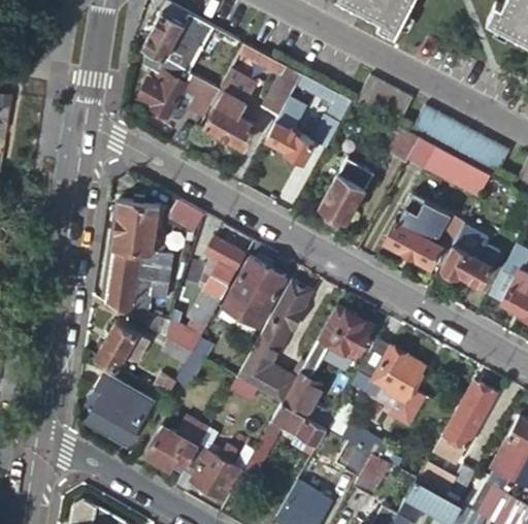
[(334,0),(374,21),(383,26),(380,31),(397,40),(418,0),(334,0)]
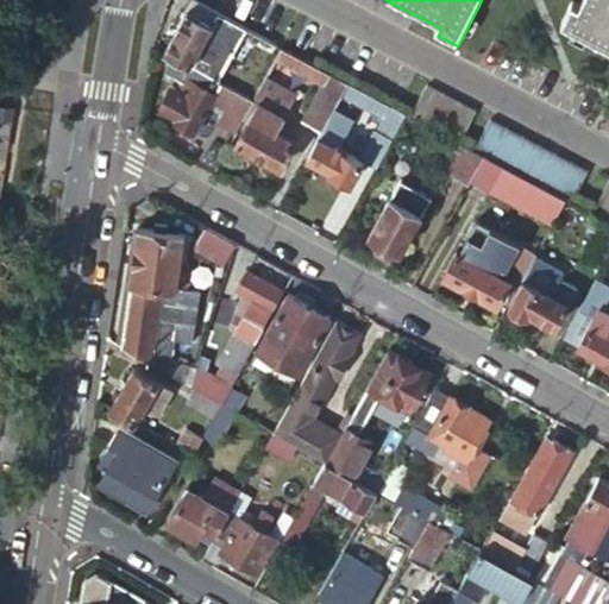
[(608,0),(588,0),(583,10),(576,6),(564,27),(608,51),(608,0)]
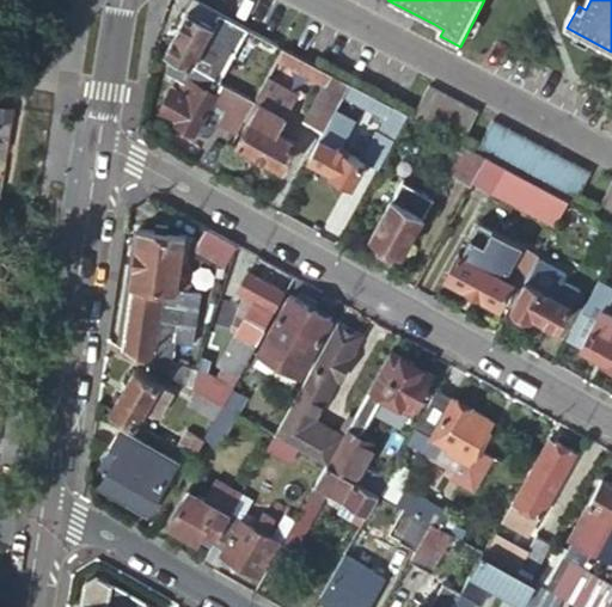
[(246,31),(194,4),(191,2),(184,14),(188,17),(183,25),(167,56),(177,62),(222,87),(226,80),(221,78),(228,67),(199,50),(206,38),(234,54),(246,31)]
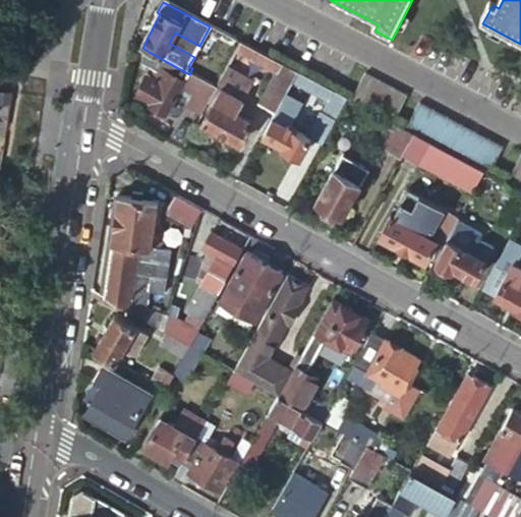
[(220,33),(210,26),(199,46),(210,51),(220,33)]
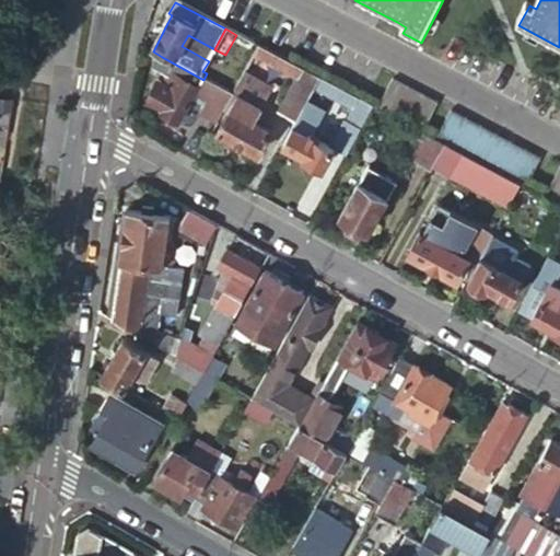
[(294,66),(259,46),(253,57),(288,77),(294,66)]
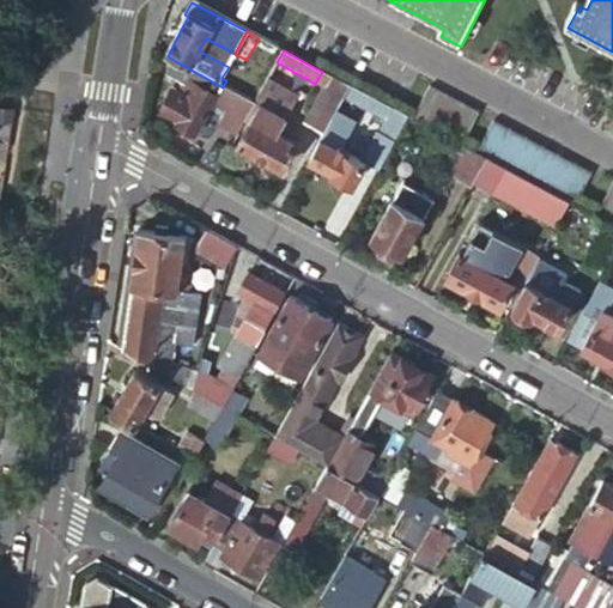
[(218,126),(237,137),(255,104),(223,87),(177,62),(171,73),(184,81),(180,92),(171,89),(159,111),(176,121),(174,125),(194,135),(212,103),(226,110),(218,126)]
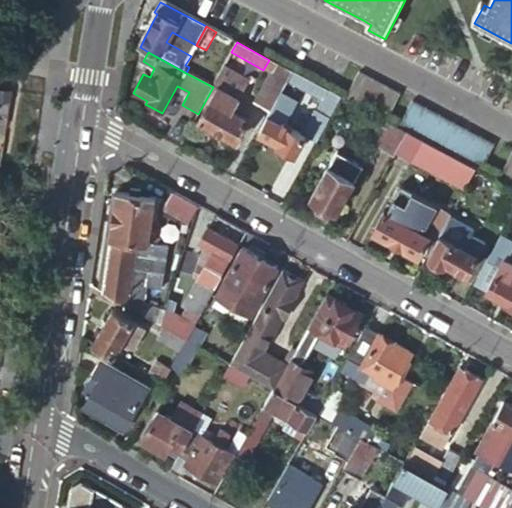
[(292,72),(269,60),(263,70),(271,74),(255,105),(270,113),(276,102),(283,89),(292,72)]
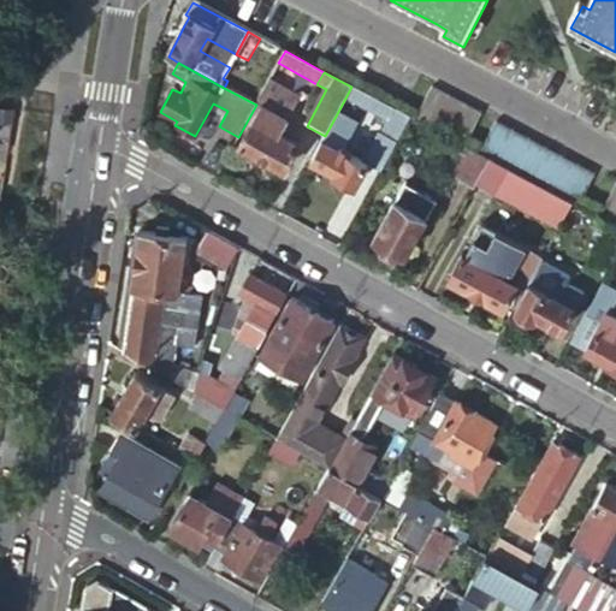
[(267,83),(260,98),(264,100),(240,146),(284,171),(297,148),(276,136),(284,119),(277,116),(288,94),(267,83)]
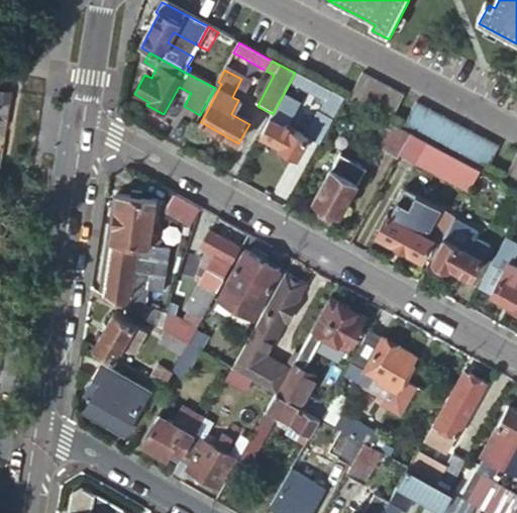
[(306,79),(295,73),(286,90),(291,93),(295,86),(301,89),(306,79)]
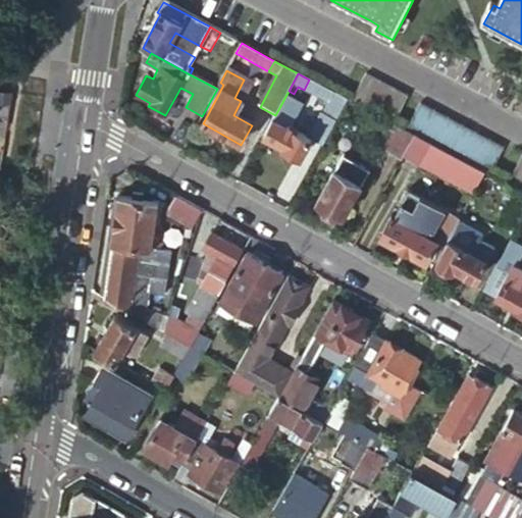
[(355,99),(397,120),(408,97),(366,76),(355,99)]
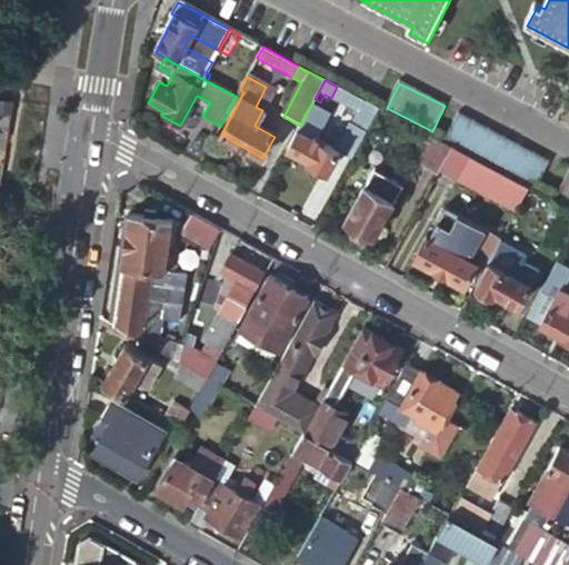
[(349,93),(337,87),(331,98),(342,105),(349,93)]
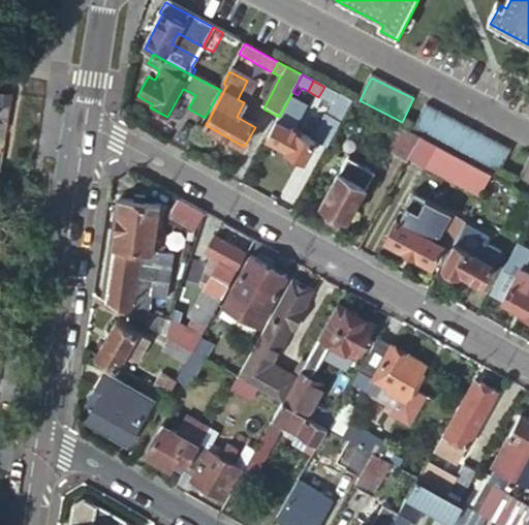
[(12,96),(0,94),(0,107),(10,110),(12,96)]
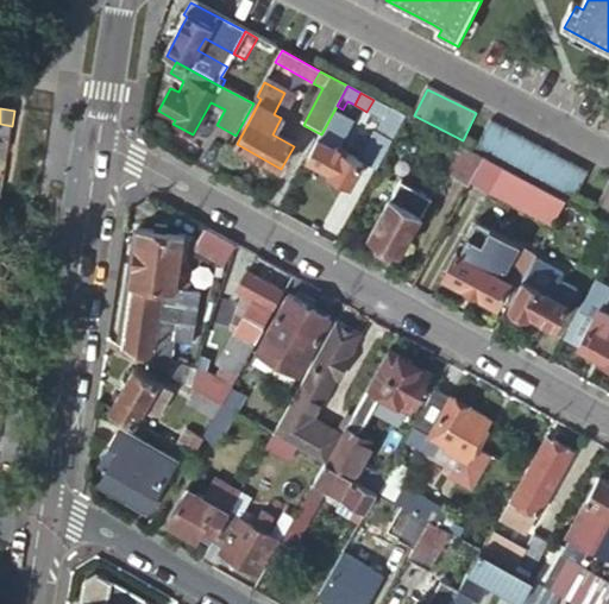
[(321,134),(307,161),(330,172),(328,176),(350,187),(360,167),(343,157),(344,153),(334,148),(345,130),(328,121),(321,134)]
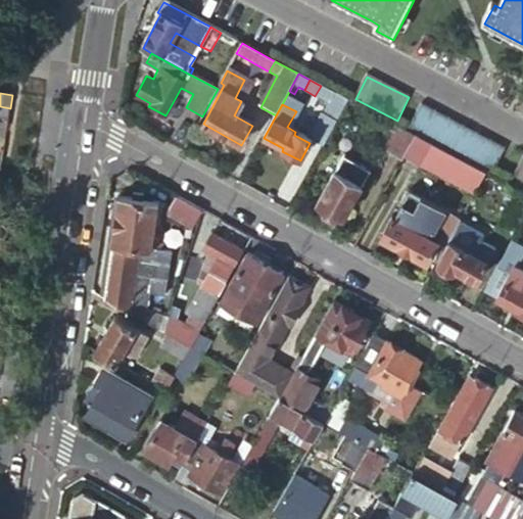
[(410,127),(495,169),(505,148),(420,106),(410,127)]
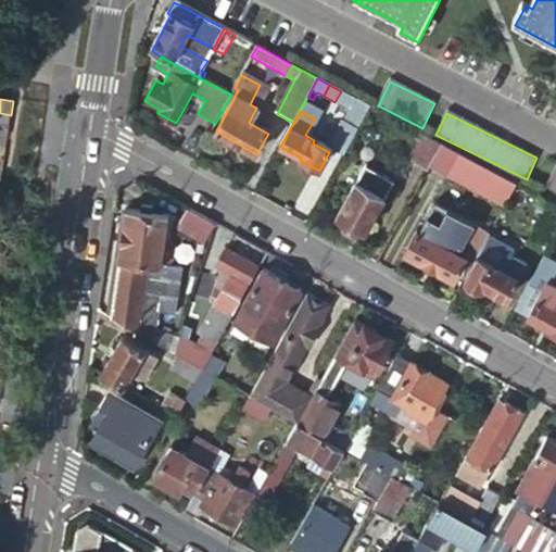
[(442,145),(415,130),(402,154),(428,170),(442,145)]
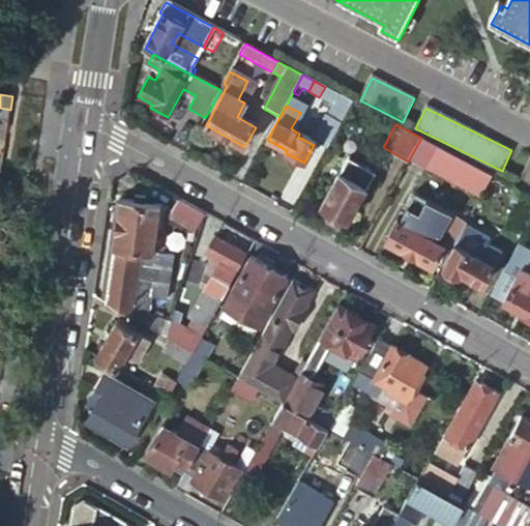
[(425,168),(438,146),(421,138),(408,162),(424,170),(425,168)]
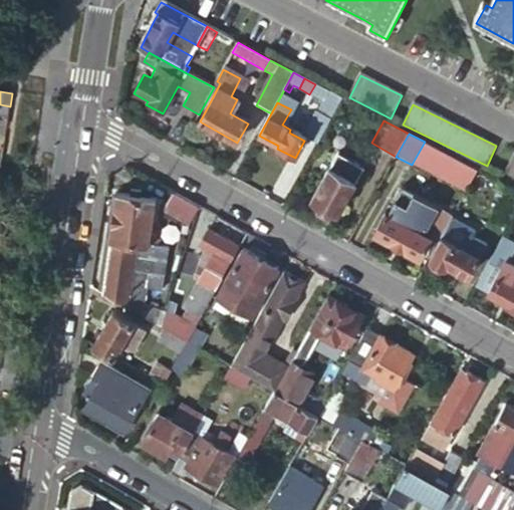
[(462,162),(425,142),(413,163),(450,184),(462,162)]
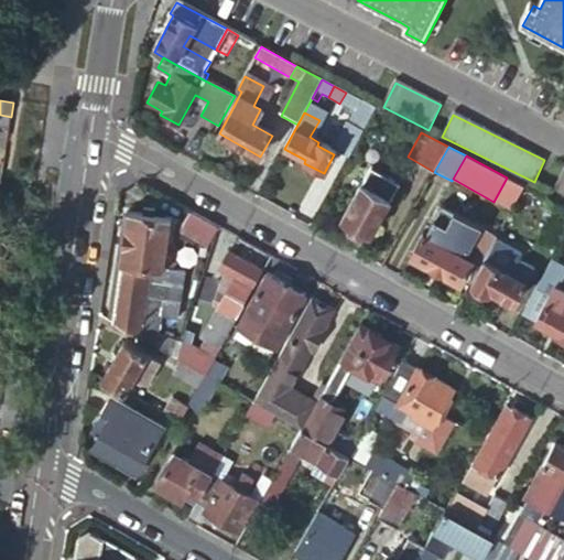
[(369,168),(360,184),(372,191),(381,175),(369,168)]
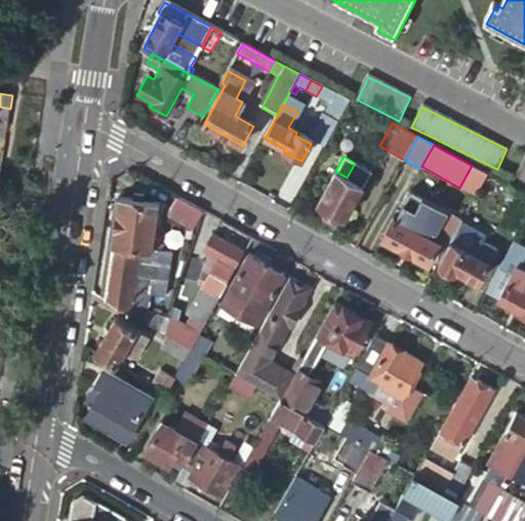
[(524,158),(515,178),(524,184),(524,158)]
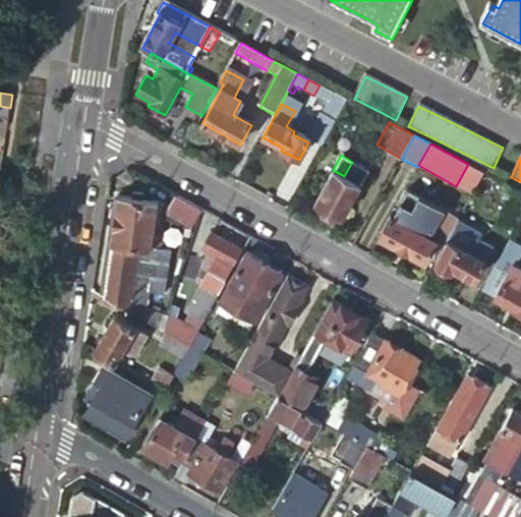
[(344,176),(333,170),(315,202),(315,207),(328,214),(332,211),(343,216),(368,170),(352,162),(344,176)]
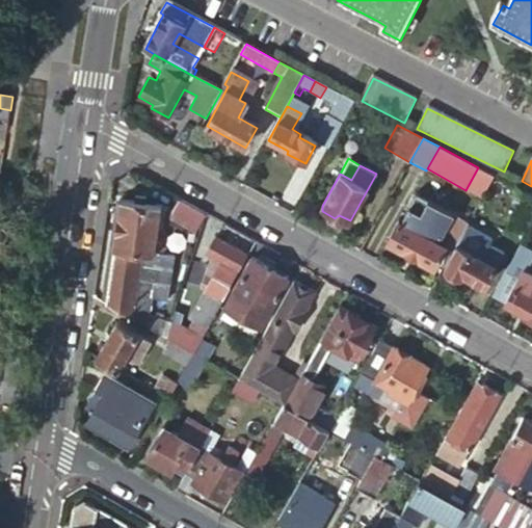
[(493,176),(478,167),(466,190),(481,199),(493,176)]
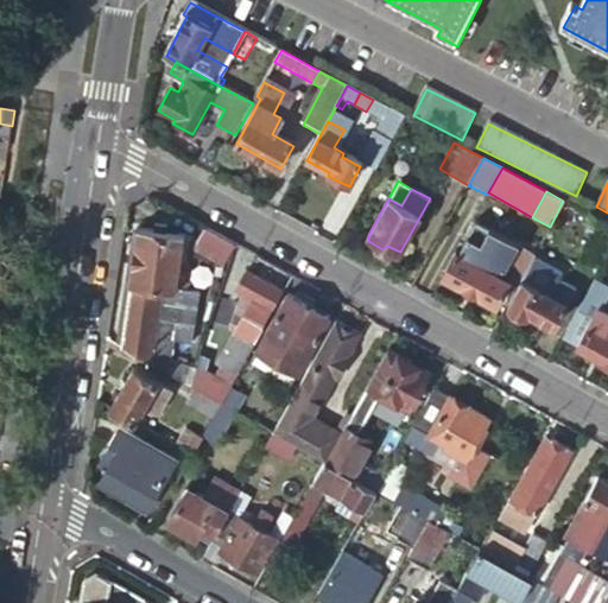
[(607,253),(607,223),(594,248),(607,255),(607,253)]
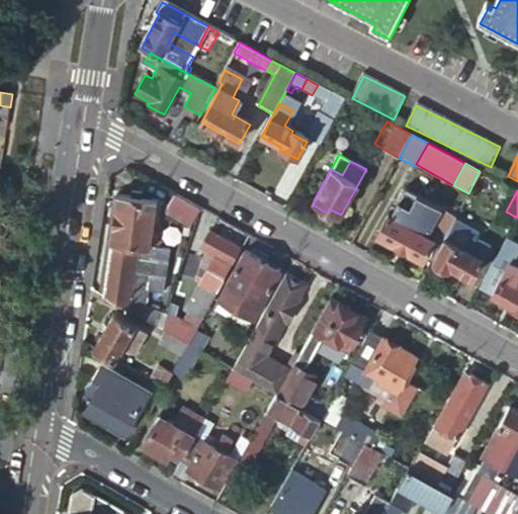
[(193,229),(199,209),(173,195),(164,212),(193,229)]
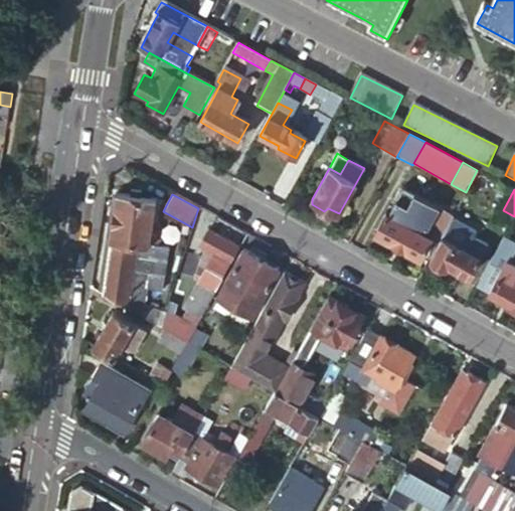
[(118,198),(103,296),(161,328),(165,314),(142,307),(145,288),(162,291),(168,249),(148,246),(149,242),(151,227),(155,202),(139,200),(130,199),(118,198)]
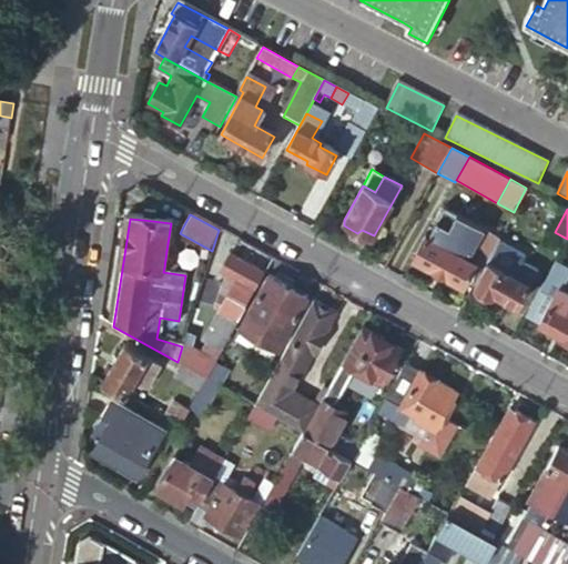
[(487,261),(500,238),(483,228),(467,258),(458,252),(464,243),(456,239),(454,244),(446,241),(445,244),(425,234),(413,257),(464,284),(476,262),(484,267),(487,261)]
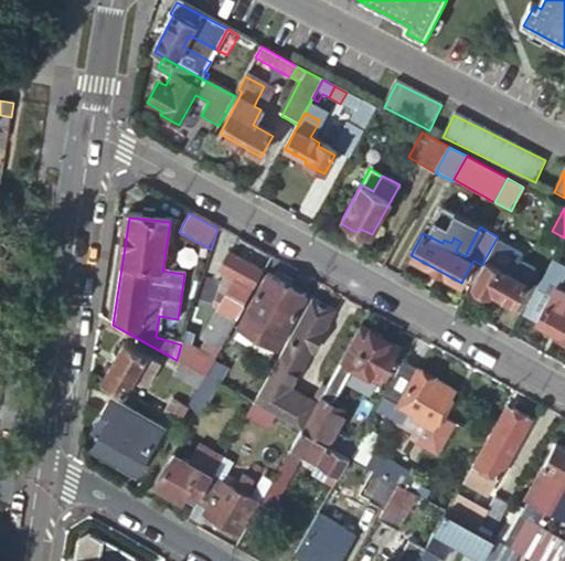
[(166,250),(163,266),(173,267),(176,252),(166,250)]
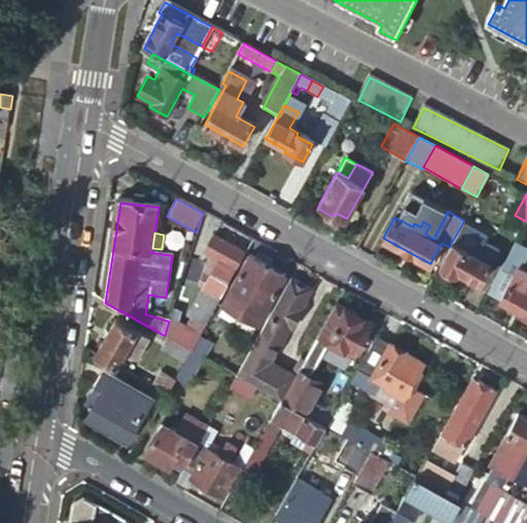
[(206,328),(247,255),(214,237),(206,252),(213,256),(208,266),(212,268),(207,278),(212,281),(190,320),(196,322),(206,328)]
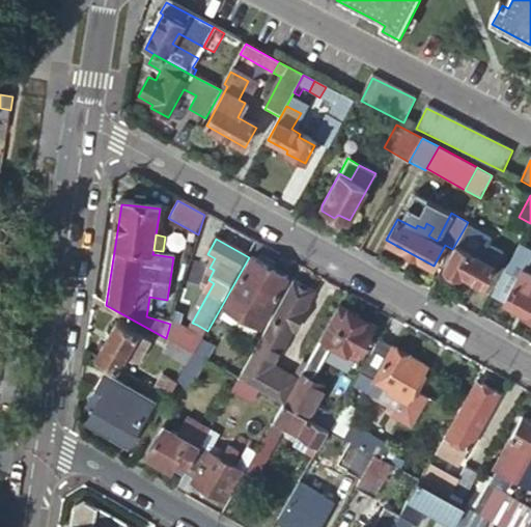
[(452,249),(443,266),(463,276),(464,273),(486,284),(499,261),(483,253),(481,257),(455,244),(452,249)]
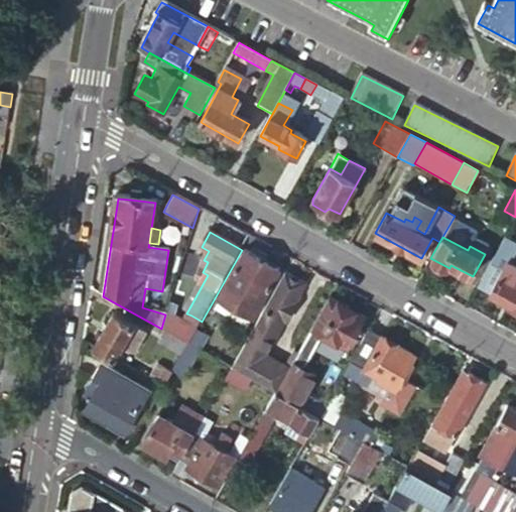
[(280,272),(246,252),(228,282),(252,296),(246,307),(256,313),(280,272)]
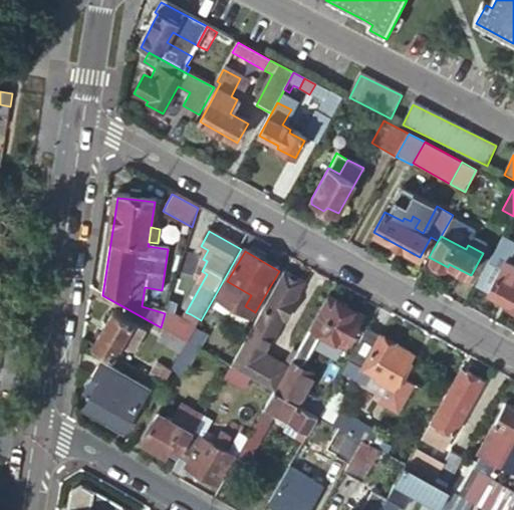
[(494,253),(477,284),(489,291),(506,260),(494,253)]
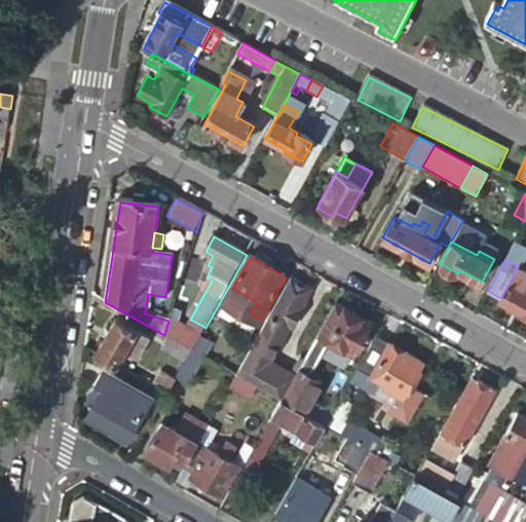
[(201,265),(188,261),(172,310),(185,314),(186,314),(201,265)]
